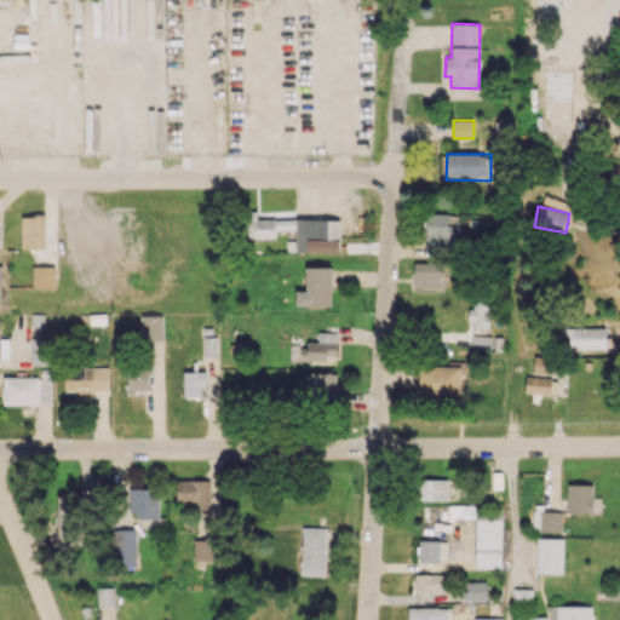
[(426,213),(425,246),(453,246),(453,214),(426,213)]
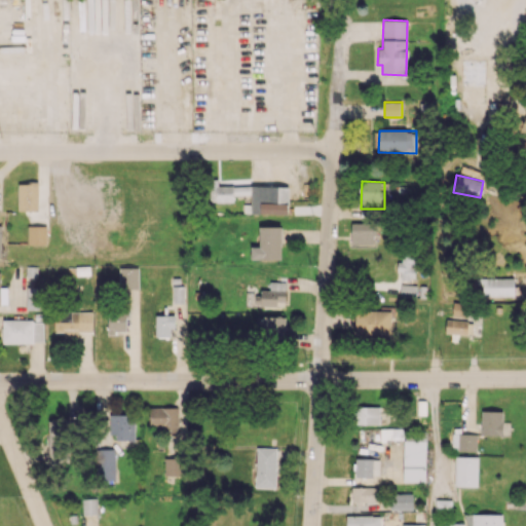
[(38,210),(38,183),(17,184),(17,211),(38,210)]
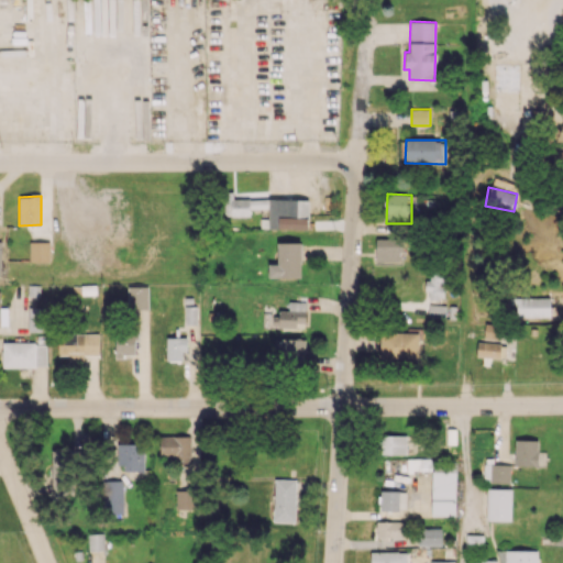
[(308,199),(224,198),(224,216),(250,216),(250,209),(268,209),(267,219),(261,219),(260,229),(308,229),(308,199)]
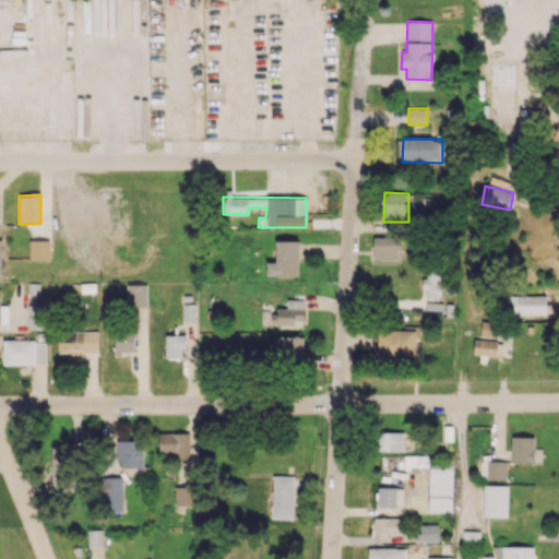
[(372,260),(399,260),(399,237),(373,236),(372,260)]
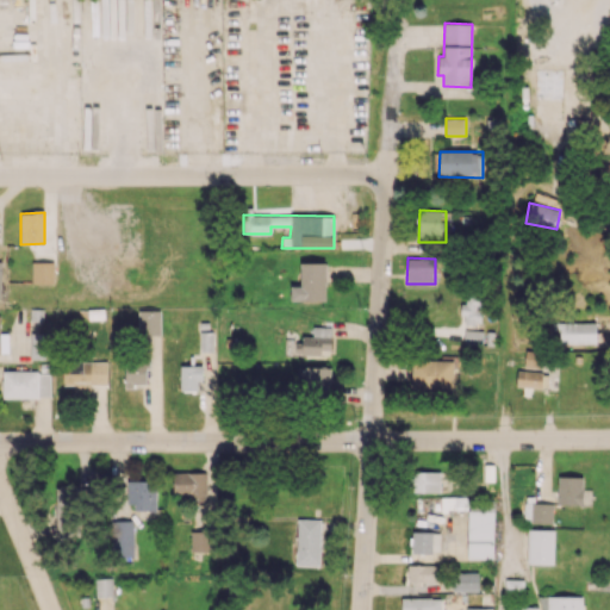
[(54,284),(54,262),(32,262),(32,282),(54,284)]
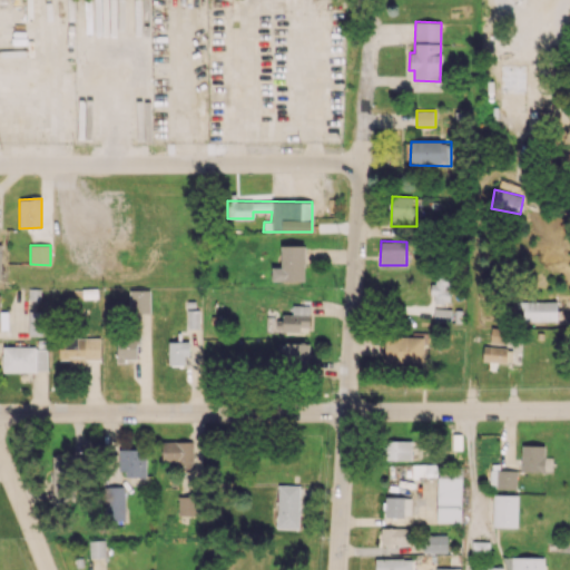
[(304,282),(305,245),(281,245),(281,267),(271,267),(271,281),(304,282)]
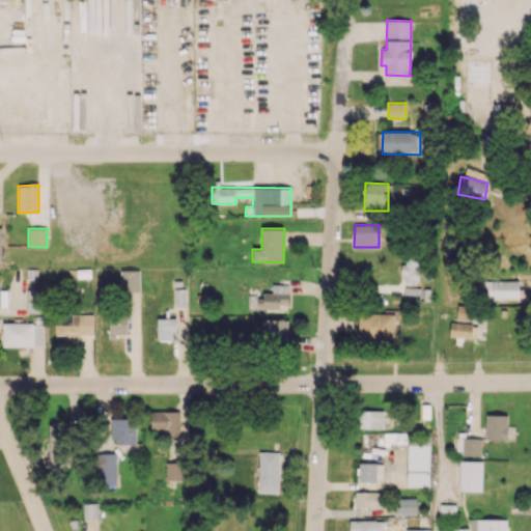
[(419,258),(403,258),(402,281),(419,282),(419,258)]
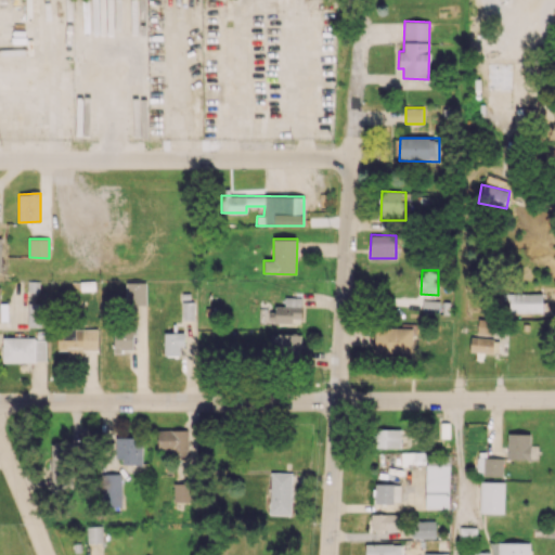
[(146,282),(126,282),(126,304),(146,304),(146,282)]
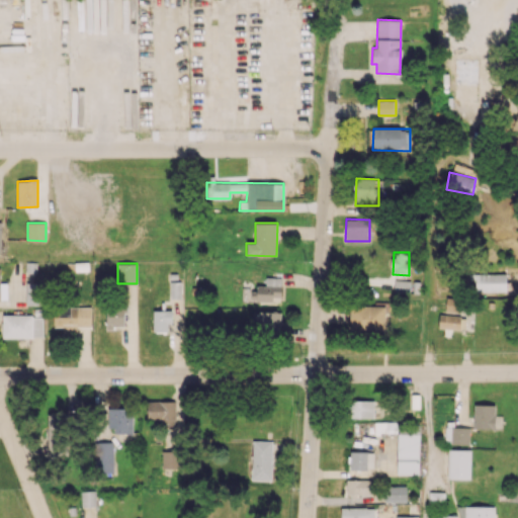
[(506,273),(470,274),(470,280),(475,280),(476,291),(506,290),(506,273)]
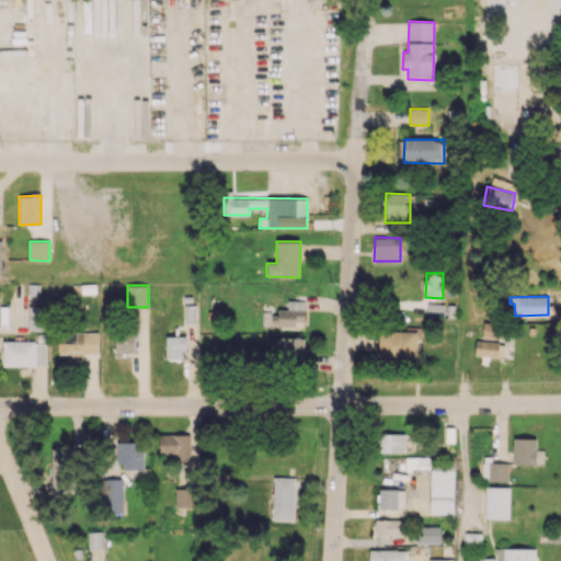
[(305,321),(305,300),(287,300),(287,309),(277,309),(277,313),(262,312),(262,325),(296,327),(296,321),(305,321)]
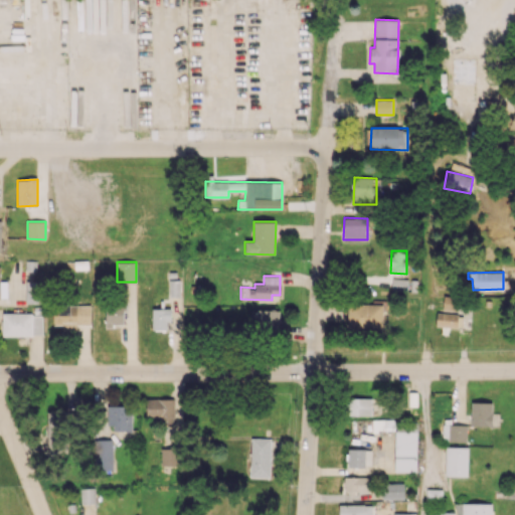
[(391,290),(407,291),(407,279),(392,279),(391,290)]
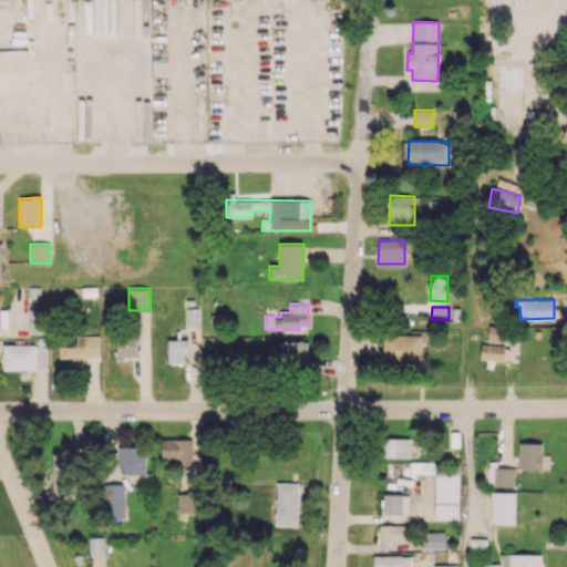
[(198,308),(185,308),(185,327),(198,327),(198,308)]
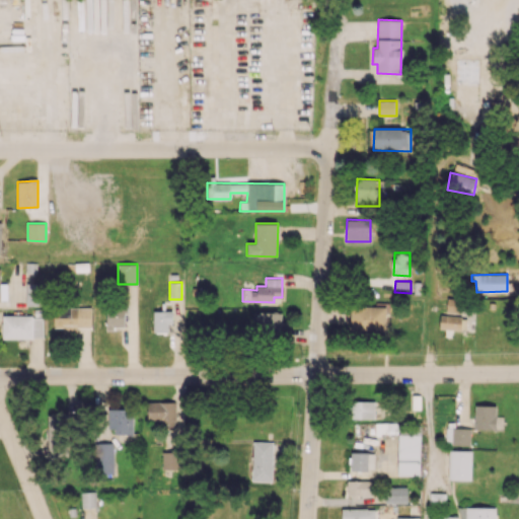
[(25,305),(40,306),(40,283),(26,283),(25,305)]
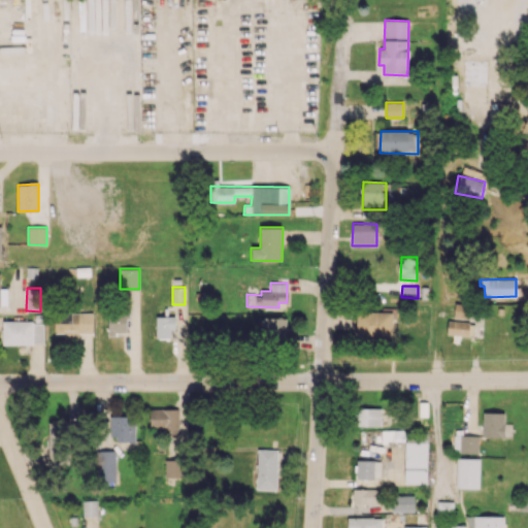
[(470,304),(455,303),(454,318),(469,319),(470,304)]
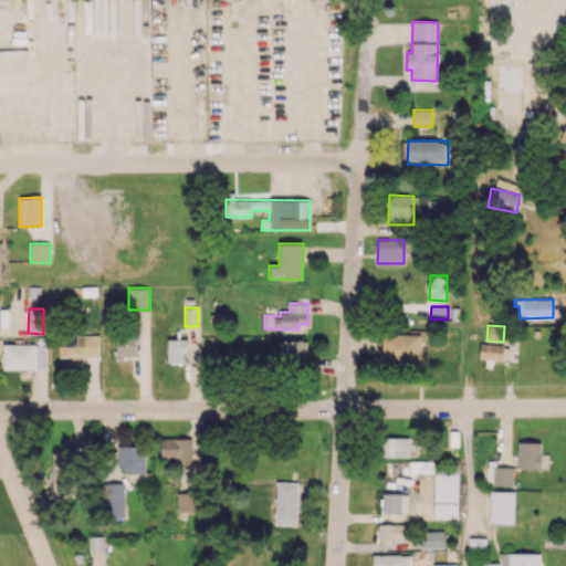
[(381,364),(421,363),(420,334),(381,335),(381,364)]
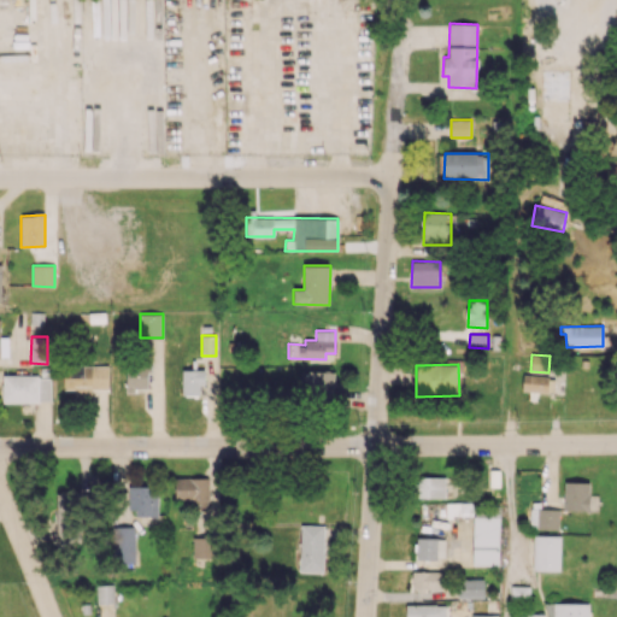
[(109,389),(109,365),(64,366),(64,389),(76,389),(76,397),(90,397),(90,389),(109,389)]
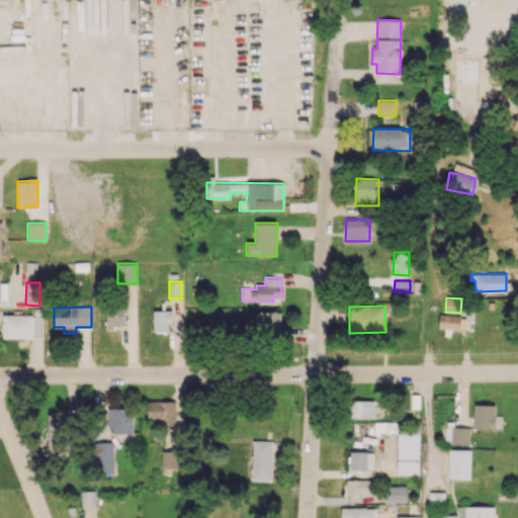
[(123,328),(123,308),(106,308),(105,328),(123,328)]
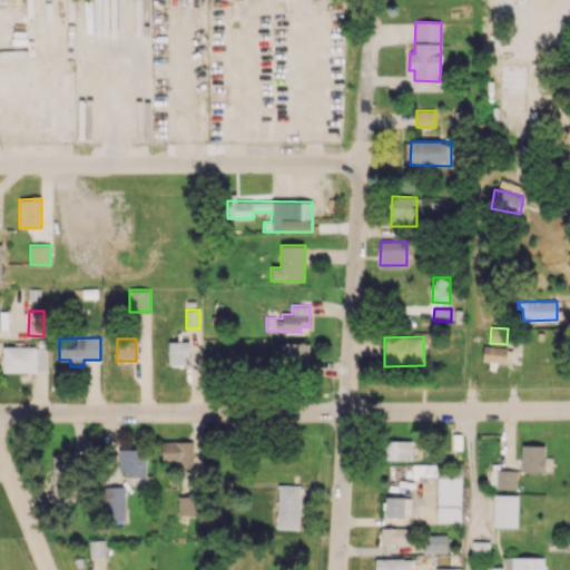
[(168,342),(168,366),(185,366),(185,355),(189,355),(189,341),(168,342)]
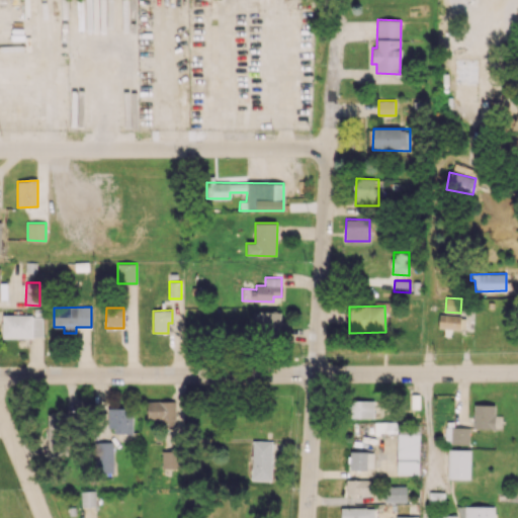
[(2,337),(42,338),(42,316),(3,315),(2,337)]
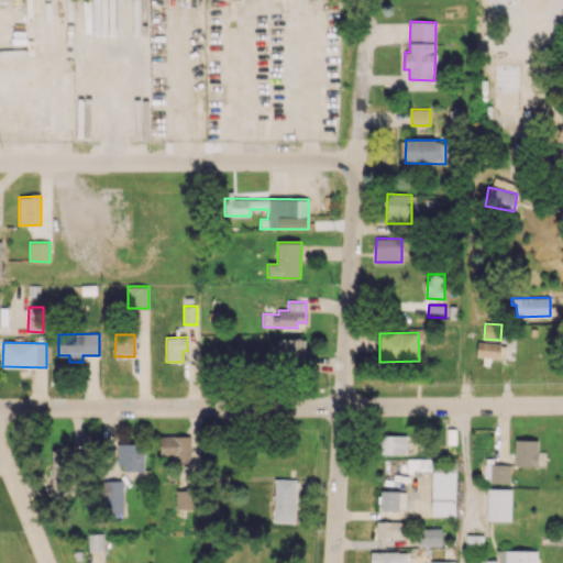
[(499,357),(499,342),(477,342),(476,357),(499,357)]
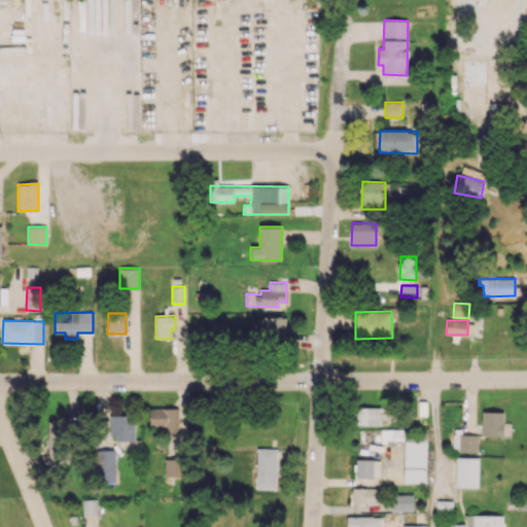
[(380,408),(357,407),(356,425),(380,425),(380,408)]
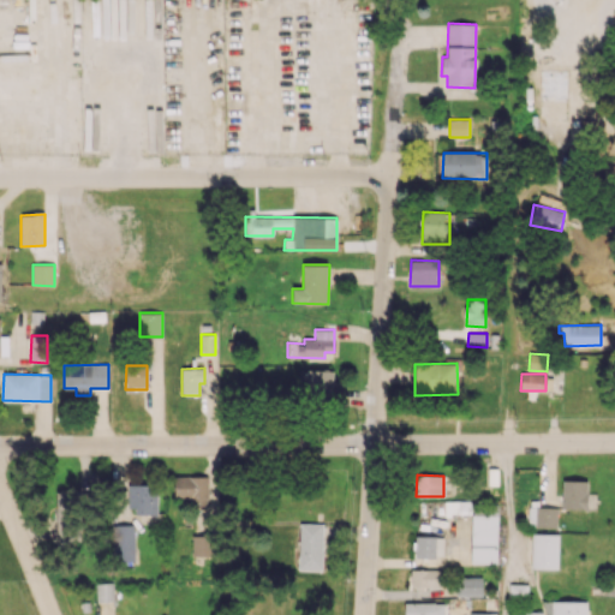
[(587,481),(562,479),(562,508),(587,509),(587,481)]
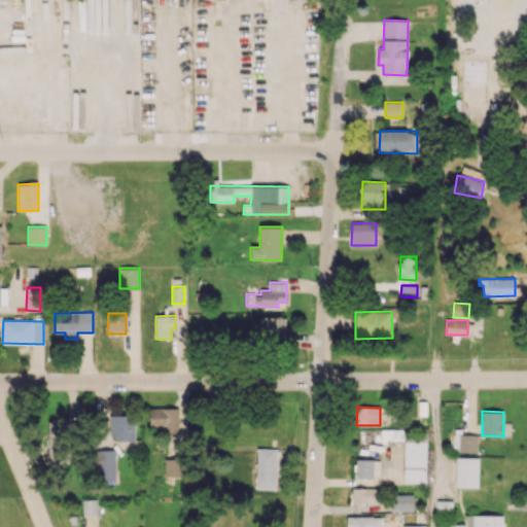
[(135,440),(135,416),(109,415),(109,438),(135,440)]
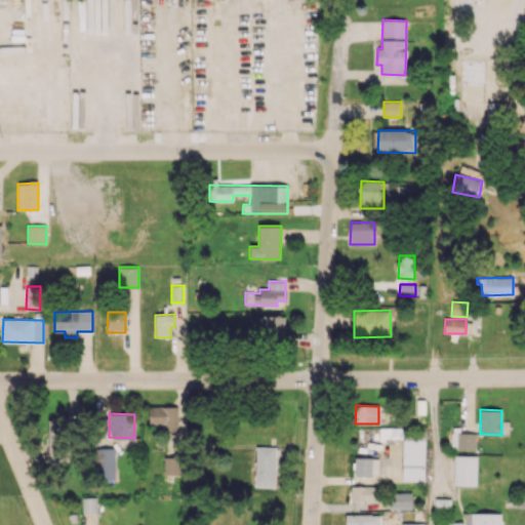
[(47,461),(66,462),(67,417),(48,417),(47,461)]
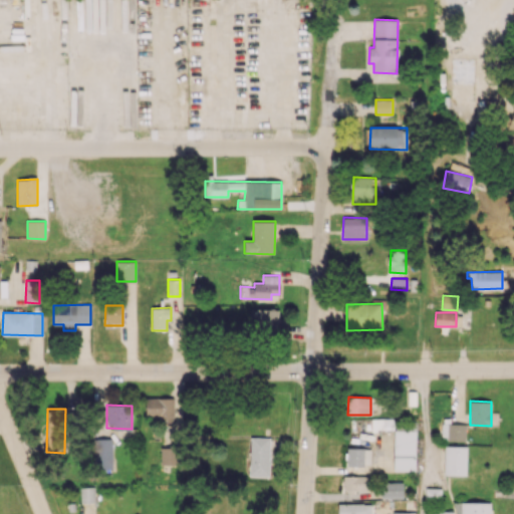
[(444,441),(466,441),(466,424),(444,425),(444,441)]
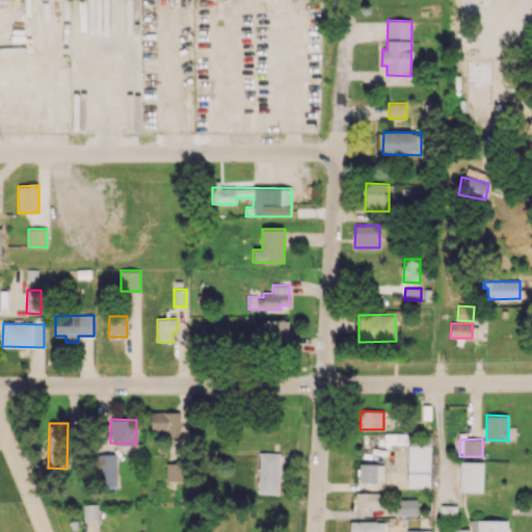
[(407,487),(430,487),(431,446),(408,445),(407,487)]
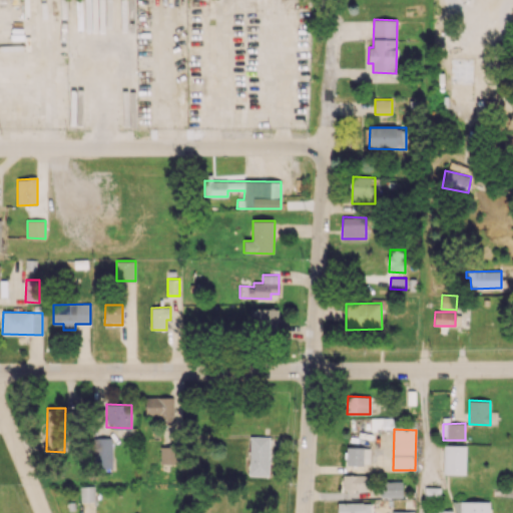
[(269,476),(270,437),(249,436),(248,475),(269,476)]
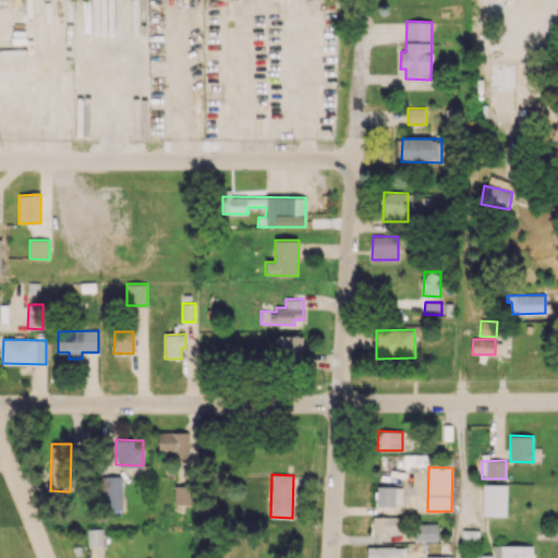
[(121,510),(122,476),(101,476),(100,509),(121,510)]
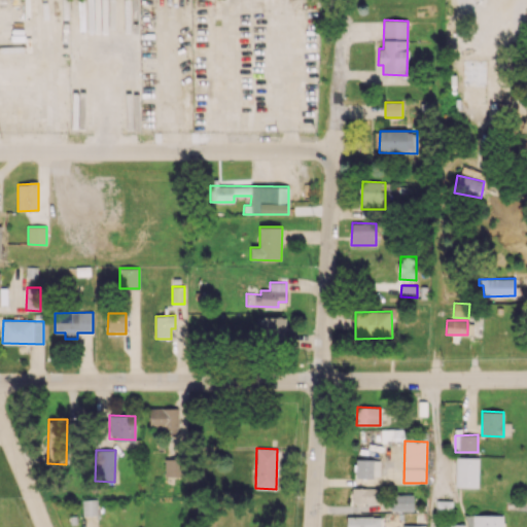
[(458,487),(478,488),(479,458),(458,457),(458,487)]
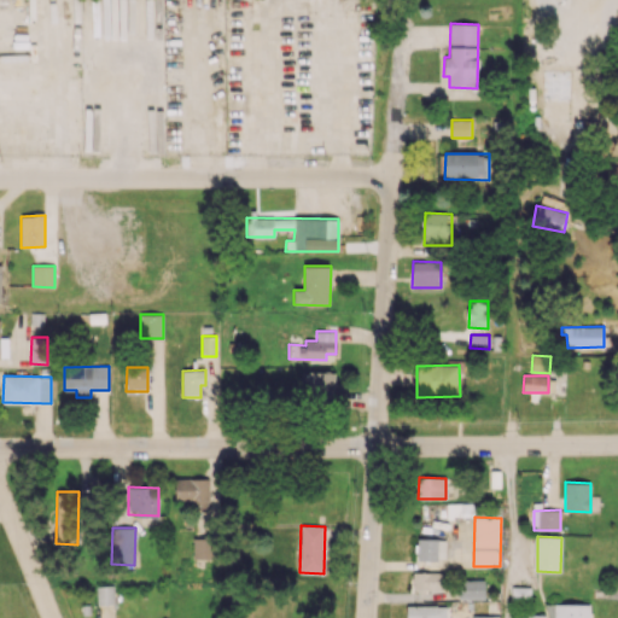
[(214,559),(214,537),(193,538),(193,559),(214,559)]
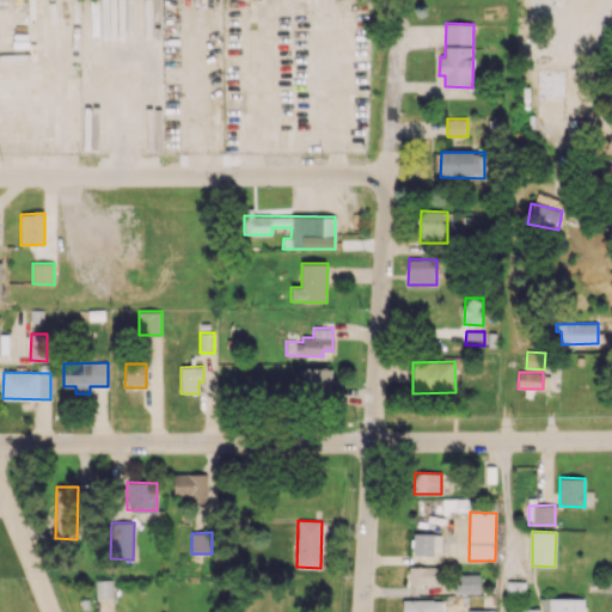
[(441,533),(412,533),(412,555),(441,555),(441,533)]
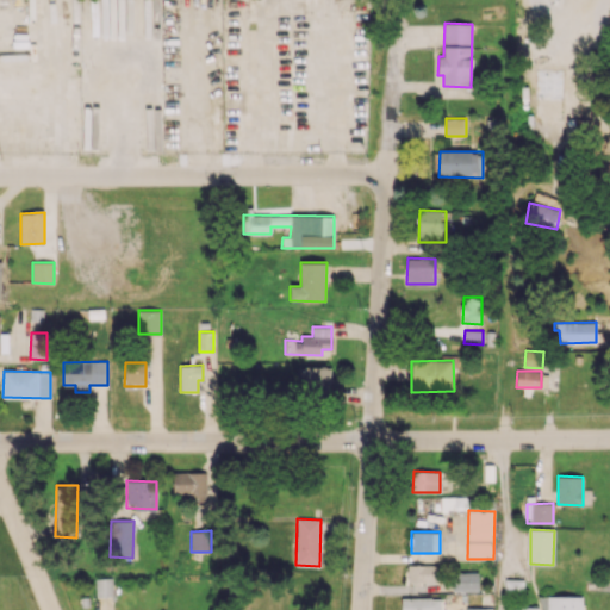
[(437,564),(408,565),(408,583),(437,583),(437,564)]
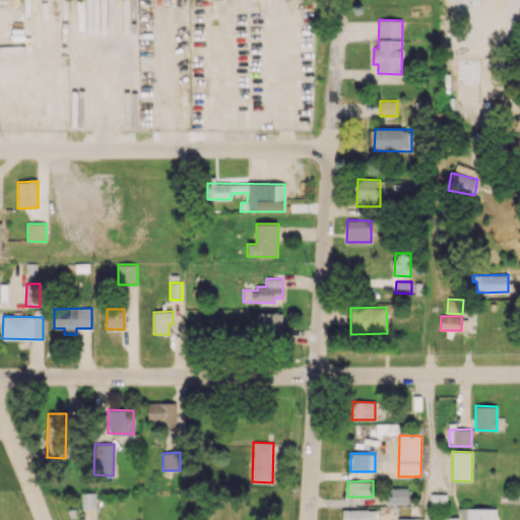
[(408,488),(386,488),(386,504),(408,504),(408,488)]
